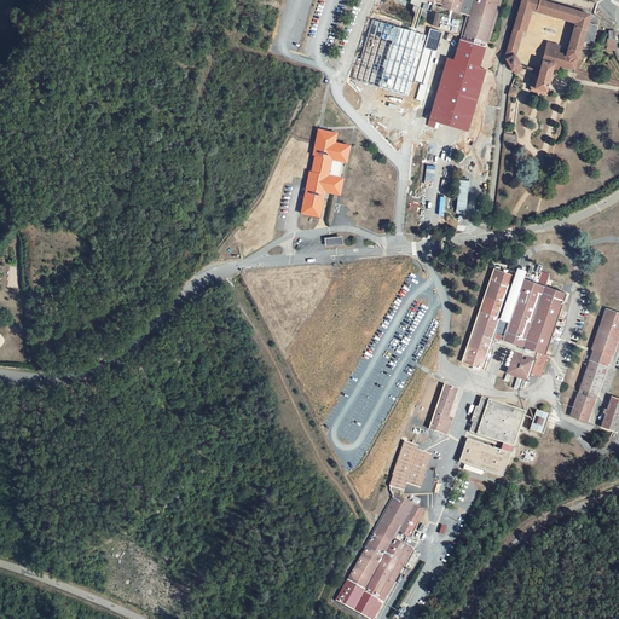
[(439,0),(438,5),(463,12),(457,36),(481,44),(484,34),(487,35),(497,0),(439,0)]
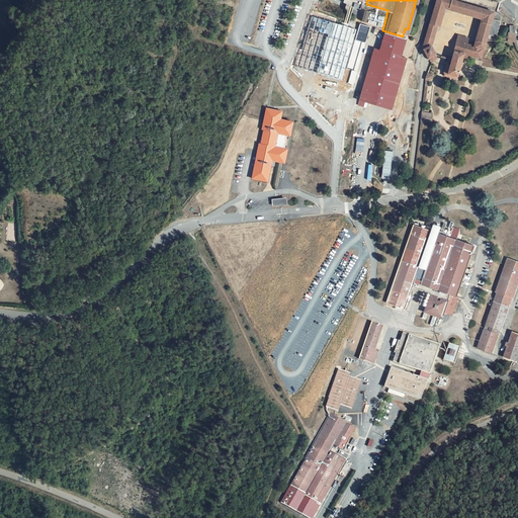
[(435,0),(422,45),(428,57),(429,58),(430,58),(431,59),(432,59),(433,58),(434,58),(434,57),(435,56),(435,55),(434,54),(434,53),(429,44),(435,23),(438,24),(444,5),(484,16),(475,45),(466,41),(467,39),(465,38),(464,40),(457,38),(451,58),(450,63),(446,62),(442,75),(456,79),(463,56),(467,57),(468,54),(482,58),(487,39),(489,39),(491,35),(496,36),(500,21),(493,19),(495,11),(458,0),(435,0)]
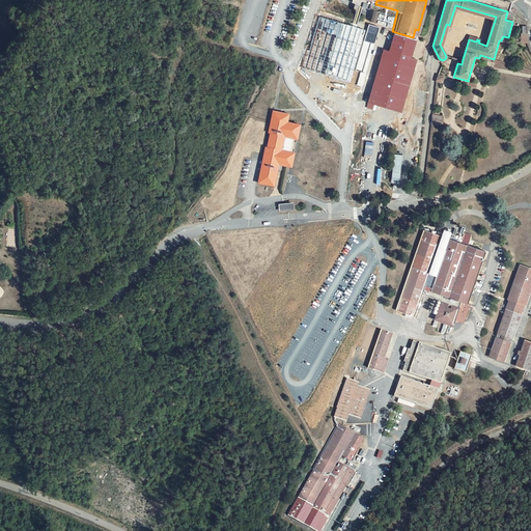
[(375,20),(385,26),(386,23),(383,21),(386,16),(381,12),(375,20)]
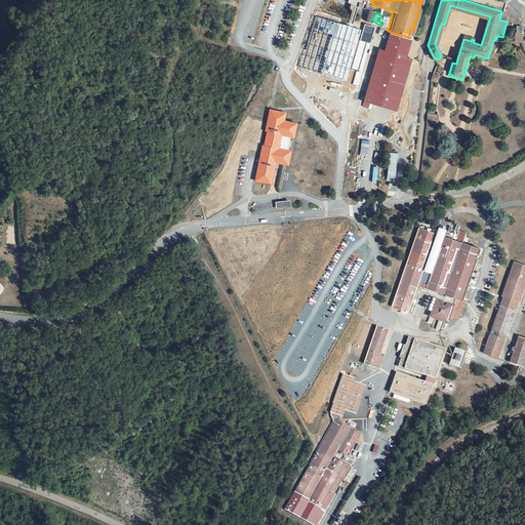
[(507,64),(488,58),(488,61),(506,67),(507,64)]
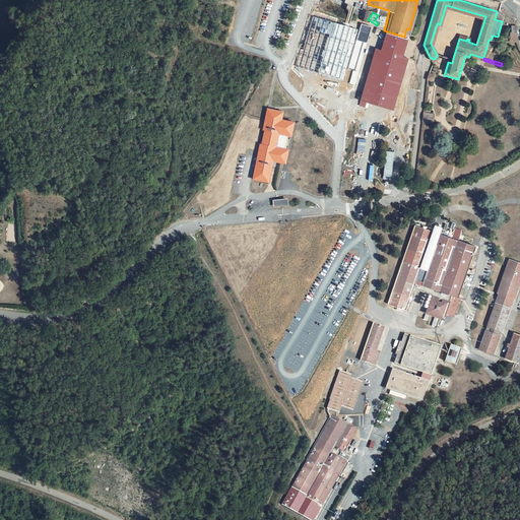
[(261,144),(254,180),(262,181),(263,177),(268,178),(272,159),(274,159),(273,160),(283,163),(283,161),(284,161),(286,150),(285,150),(288,134),(290,134),(293,123),(290,123),(291,122),(283,120),(283,121),(279,121),(281,112),(273,110),(272,115),(267,114),(264,130),(266,131),(263,144),(261,144)]
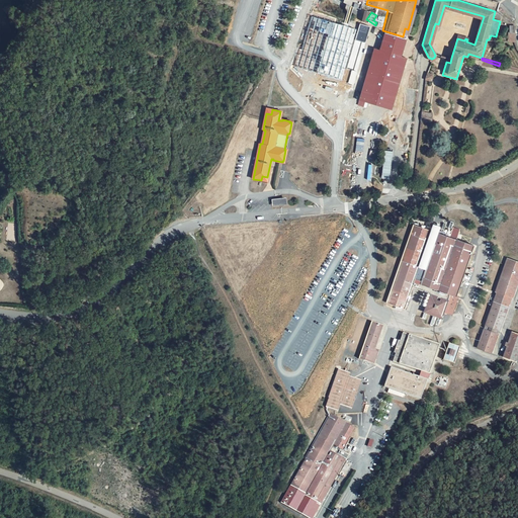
[(431,113),(421,111),(420,119),(430,120),(431,113)]
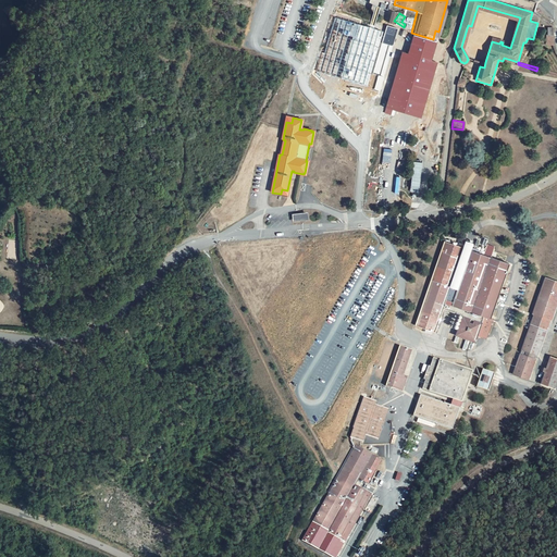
[(458,247),(440,240),(411,326),(422,330),(421,333),(426,335),(428,332),(432,333),(441,307),(461,313),(454,336),(475,344),(478,337),(485,341),(492,319),(490,319),(508,264),(466,249),(468,242),(461,239),(458,247)]
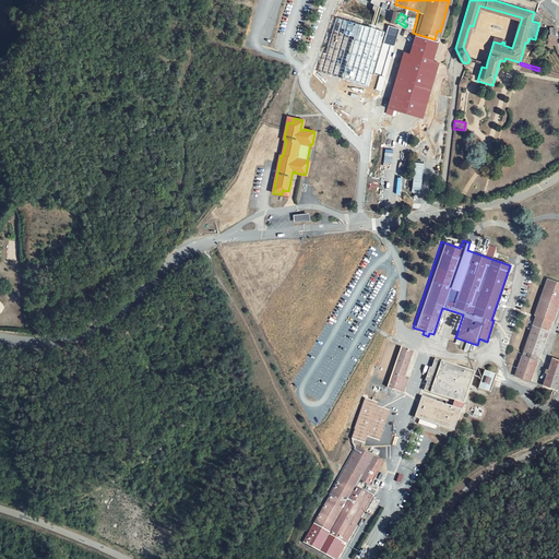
[(558,299),(558,285),(545,281),(534,318),(535,319),(550,323),(551,324),(558,299)]
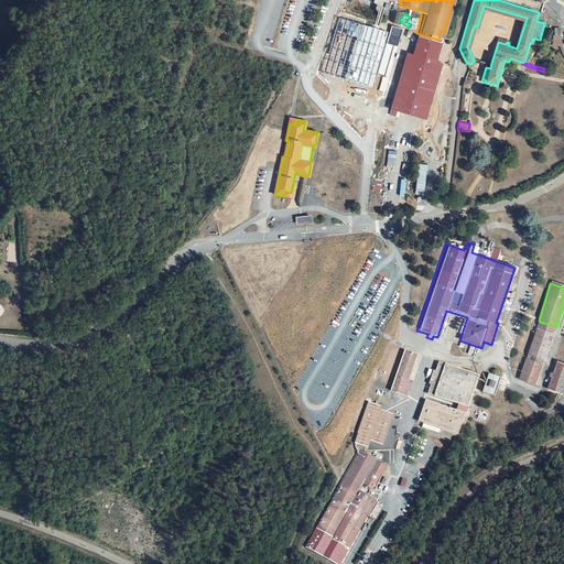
[(535,332),(552,337),(555,326),(540,322),(535,332)]
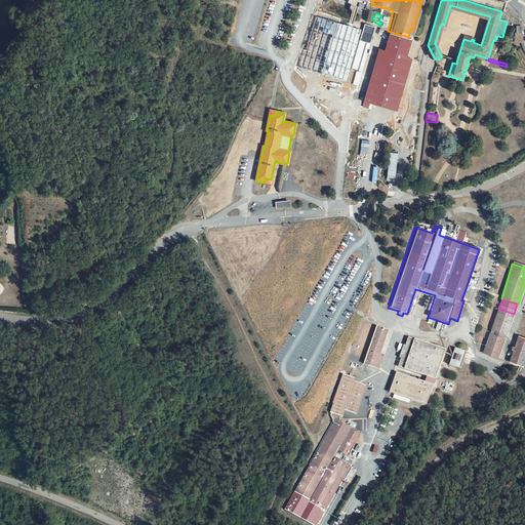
[(514,314),(498,309),(483,359),(497,363),(501,350),(506,351),(508,345),(505,344),(497,341),(499,335),(506,337),(514,314)]
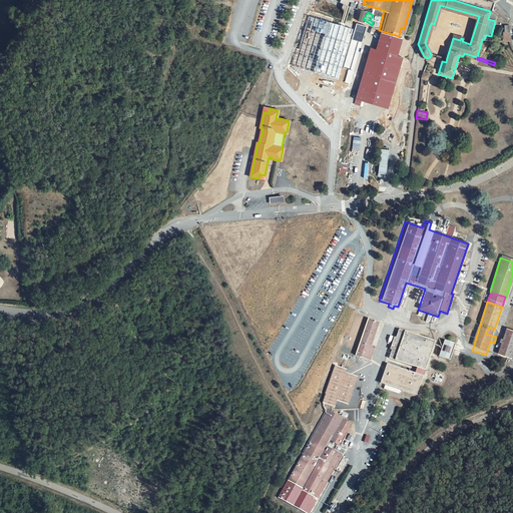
[(375,330),(364,326),(352,363),(358,364),(359,362),(369,365),(372,354),(368,353),(375,330)]
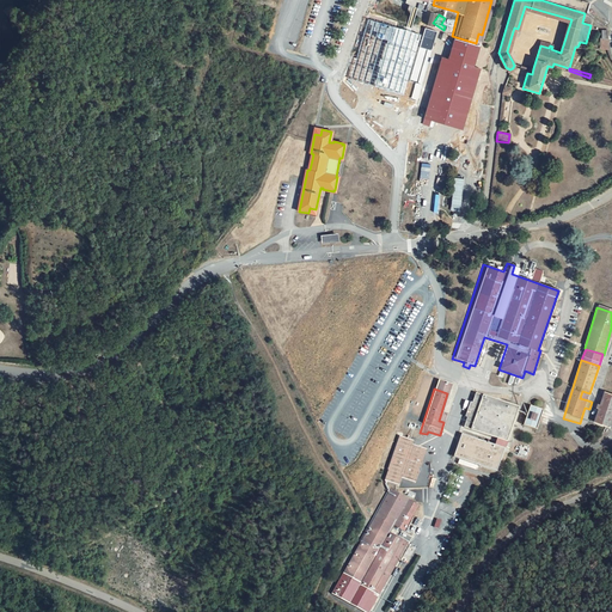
[(515,407),(472,393),(461,428),(505,441),(515,407)]
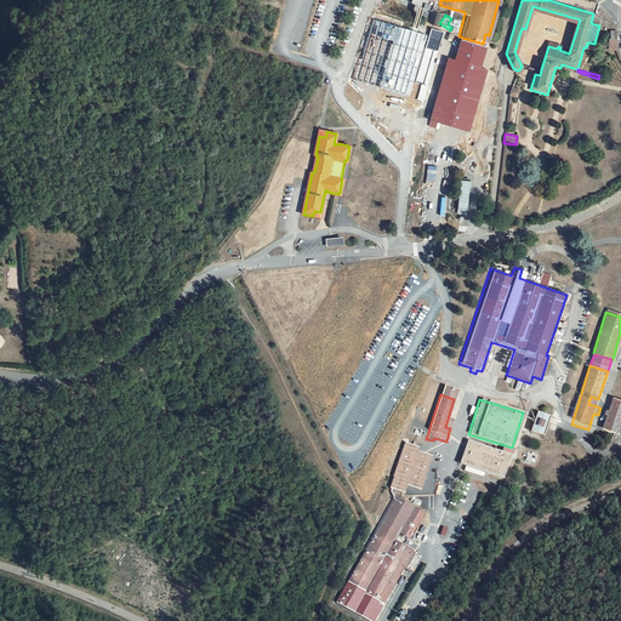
[(620,428),(620,405),(613,403),(608,417),(605,417),(605,420),(607,421),(603,434),(619,438),(620,428)]
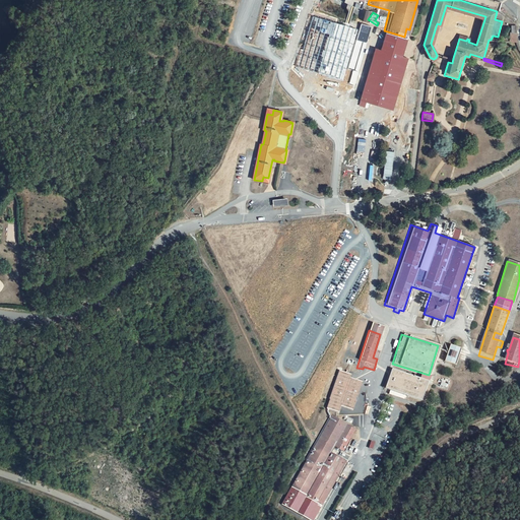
[(460,348),(450,345),(444,364),(454,367),(460,348)]
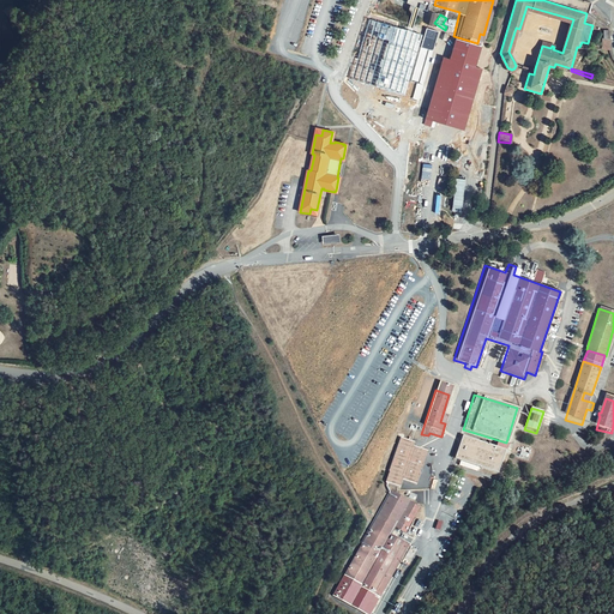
[(506,443),(463,429),(461,435),(504,450),(506,443)]
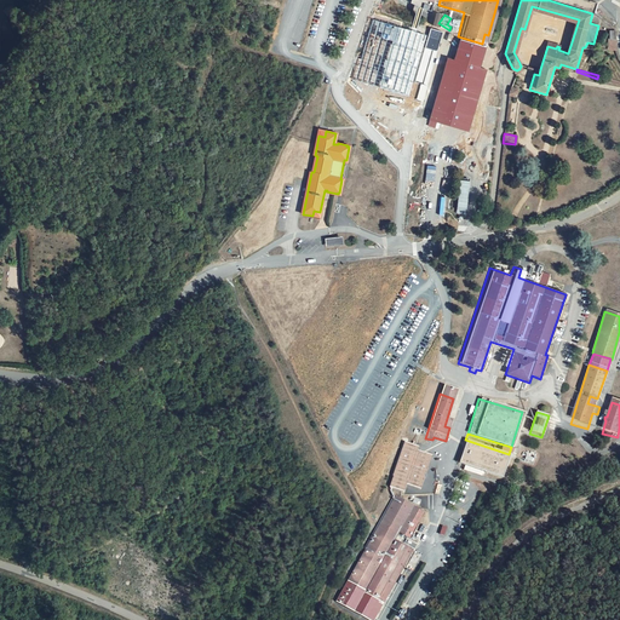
[(509,454),(465,440),(458,464),(501,478),(509,454)]
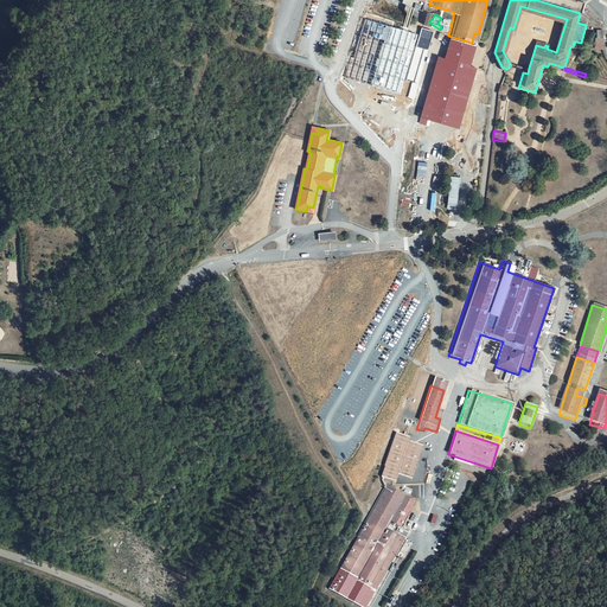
[(408,439),(395,434),(383,468),(384,468),(381,479),(394,484),(396,477),(410,480),(421,447),(407,442),(408,439)]
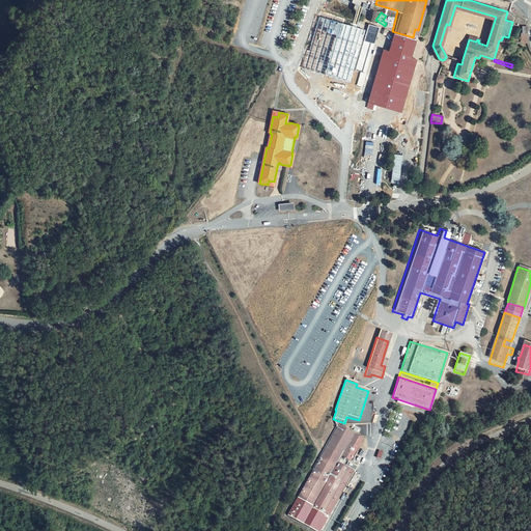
[(363,440),(338,426),(288,519),(312,530),(322,530),(354,473),(338,465),(341,457),(351,463),(363,440)]
